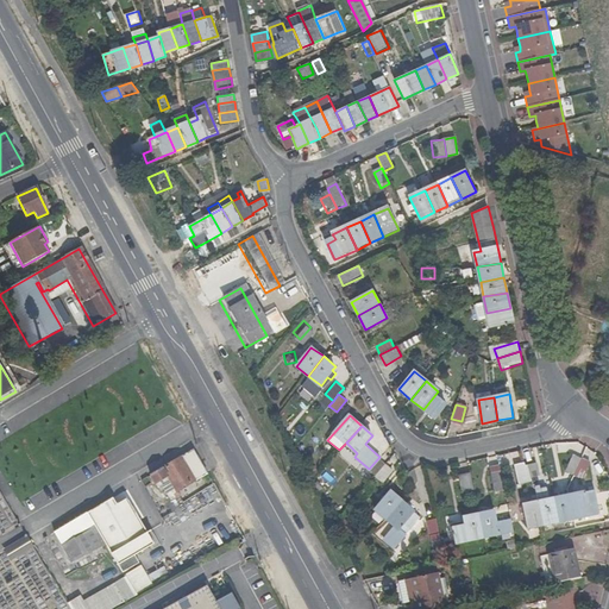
[(181,457),(194,481),(207,473),(200,459),(194,450),(181,457)]
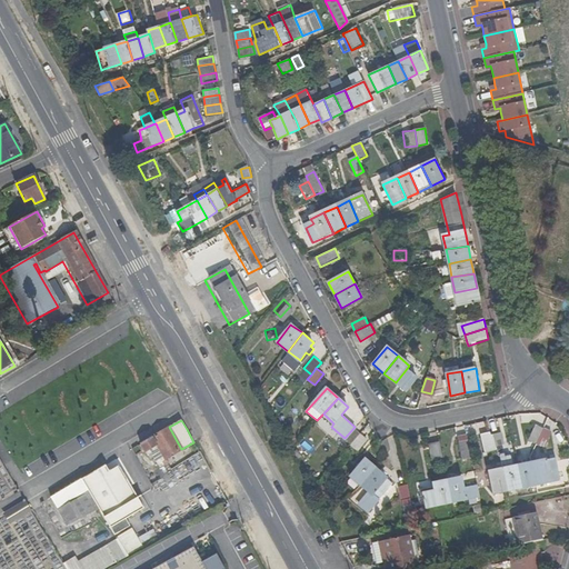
[(528,439),(537,443),(543,428),(535,423),(528,439)]
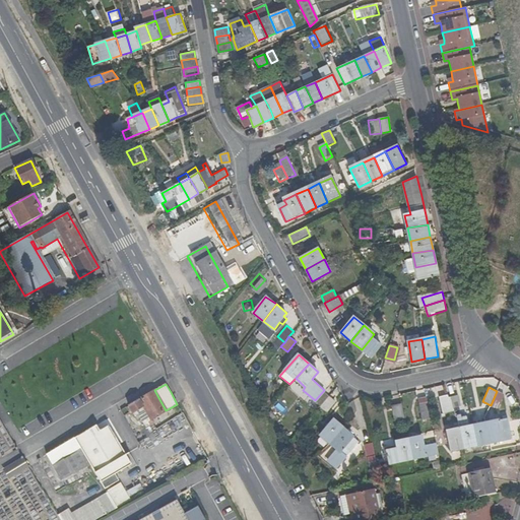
[(147,421),(166,410),(154,390),(128,405),(134,416),(137,414),(145,427),(149,425),(147,421)]
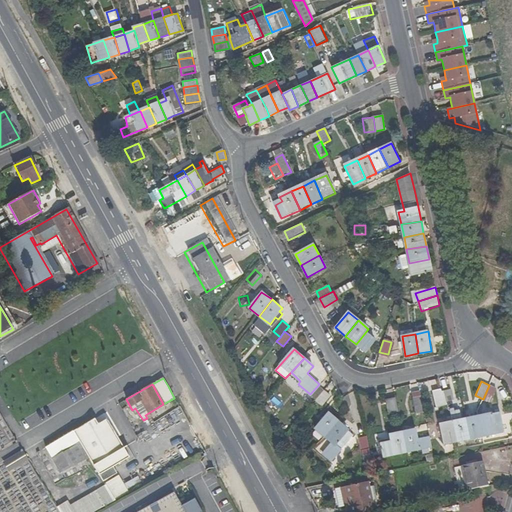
[(316,399),(323,390),(325,388),(319,384),(310,394),(316,399)]
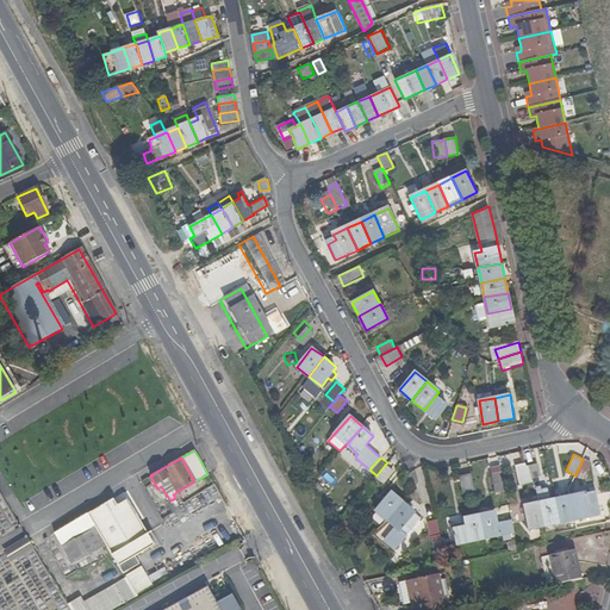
[(591,464),(583,459),(576,475),(576,477),(584,480),(591,464)]
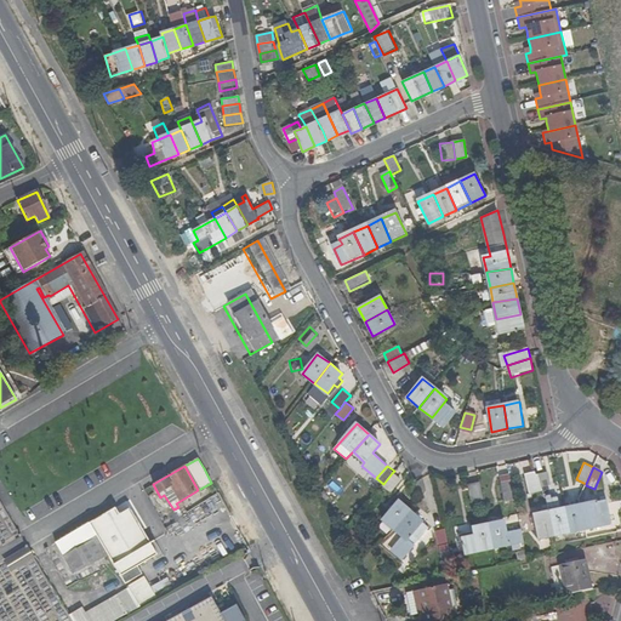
[(536,473),(540,488),(541,490),(551,486),(546,471),(536,473)]
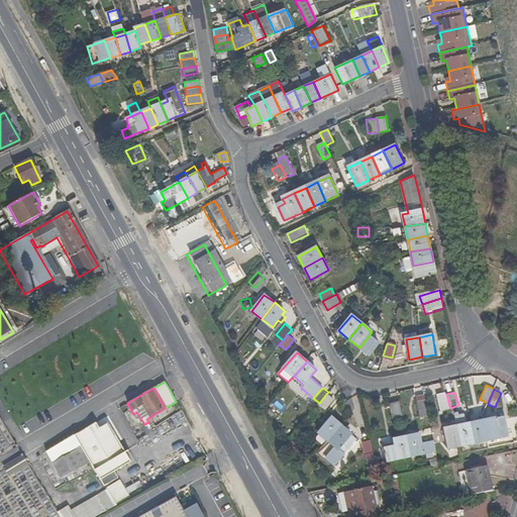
[(333,399),(326,394),(319,403),(318,404),(325,409),(333,399)]
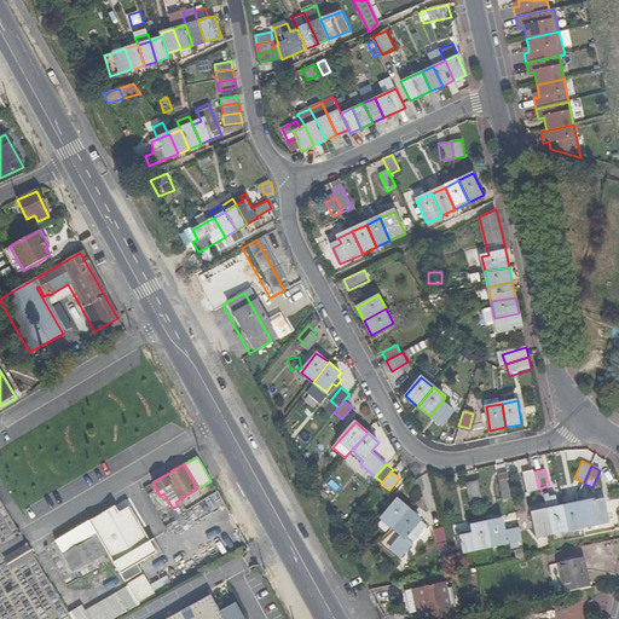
[(538,486),(534,472),(533,472),(524,475),(528,490),(538,486)]
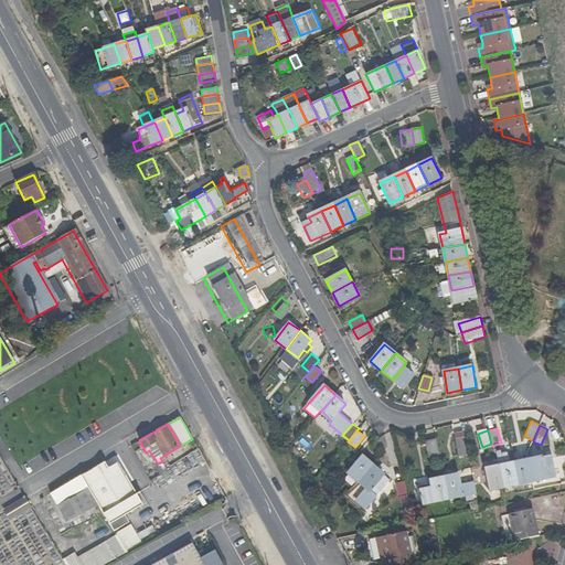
[(429,456),(440,454),(437,437),(426,439),(429,456)]
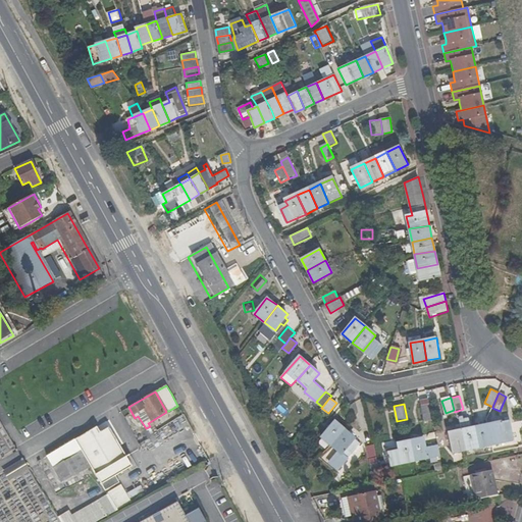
[(424,421),(432,420),(429,404),(421,405),(424,421)]
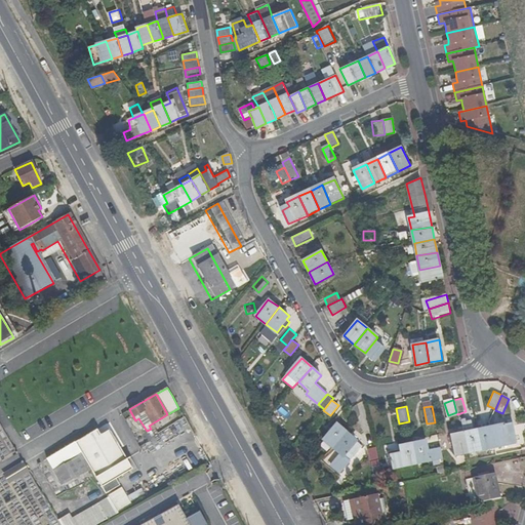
[(171,434),(186,423),(183,418),(167,429),(171,434)]
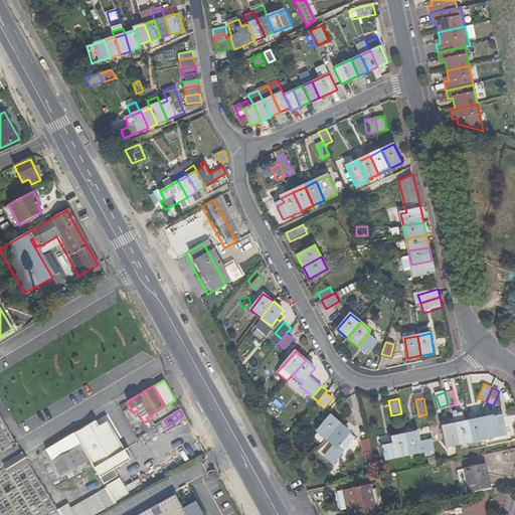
[(4,411),(0,413),(0,415),(6,425),(11,422),(4,411)]
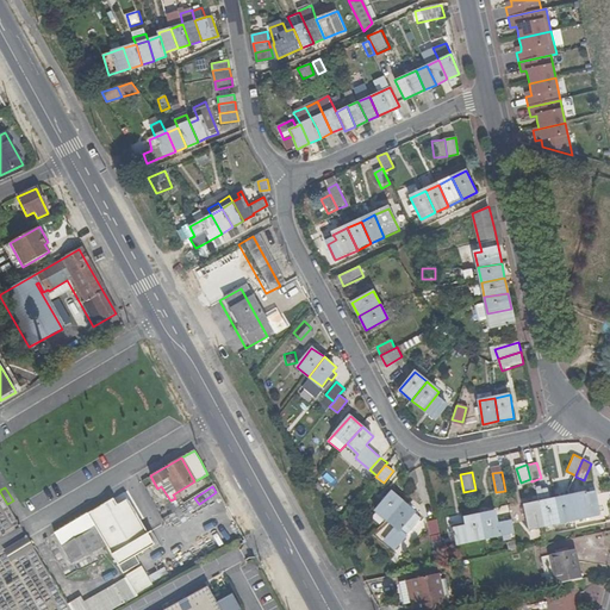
[(535,491),(537,497),(539,503),(542,526),(559,522),(554,499),(548,500),(546,489),(535,491)]
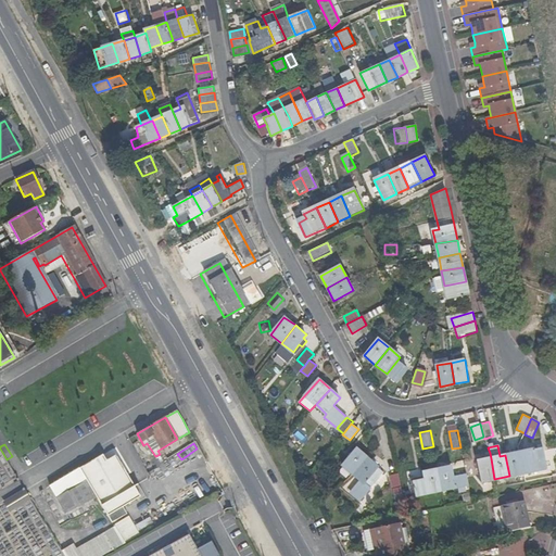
[(341,463),(352,472),(352,471),(367,456),(356,446),(341,463)]
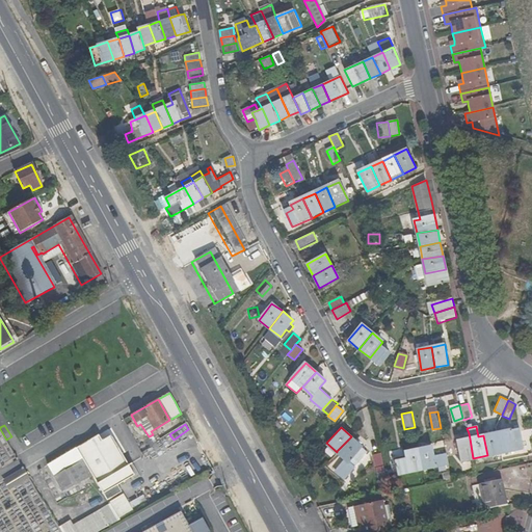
[(519,428),(497,433),(501,452),(523,448),(519,428)]
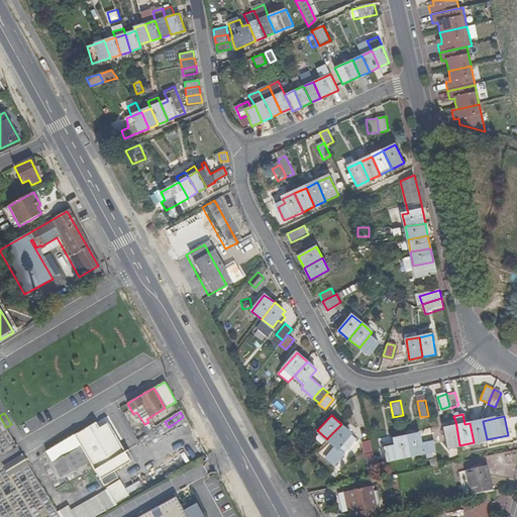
[(483,421),(470,423),(474,442),(487,439),(483,421)]
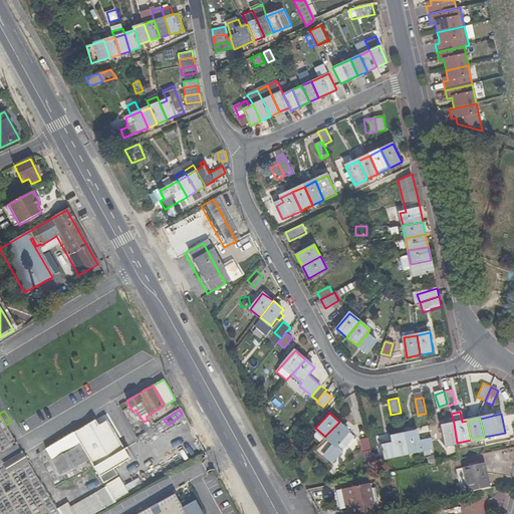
[(102,482),(105,486),(111,482),(107,476),(115,472),(132,462),(107,423),(99,428),(95,420),(73,434),(90,463),(101,482),(102,482)]
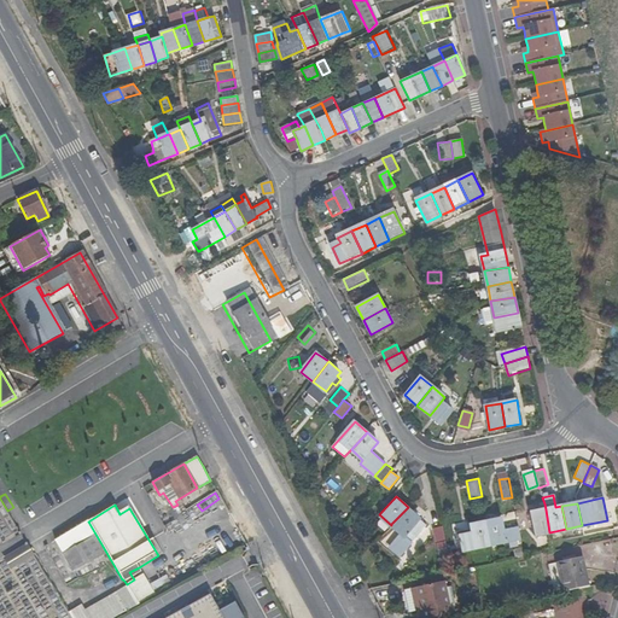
[(419,518),(408,507),(391,524),(398,531),(388,543),(397,553),(408,542),(402,535),(419,518)]
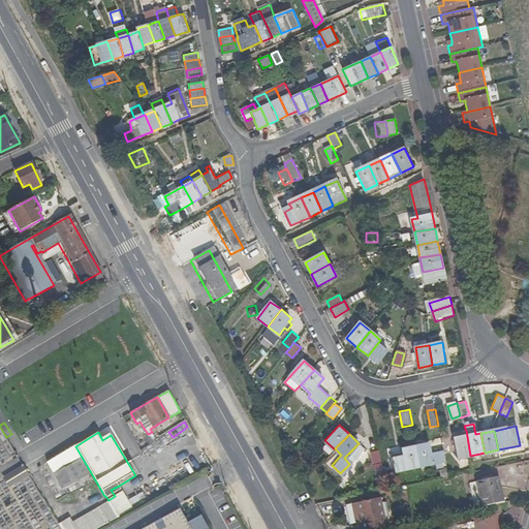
[(458,459),(470,456),(467,436),(454,439),(458,459)]
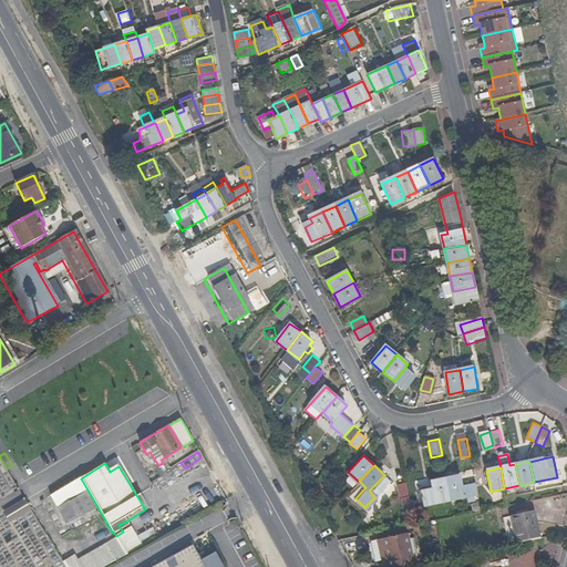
[(384,475),(369,491),(374,497),(390,482),(384,475)]
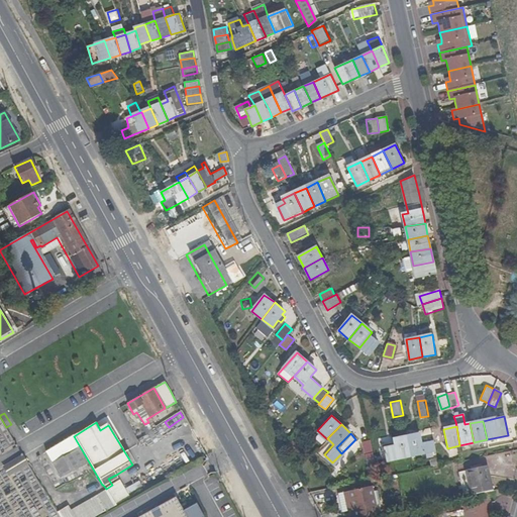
[(420,433),(407,436),(412,456),(435,451),(433,440),(422,442),(420,433)]
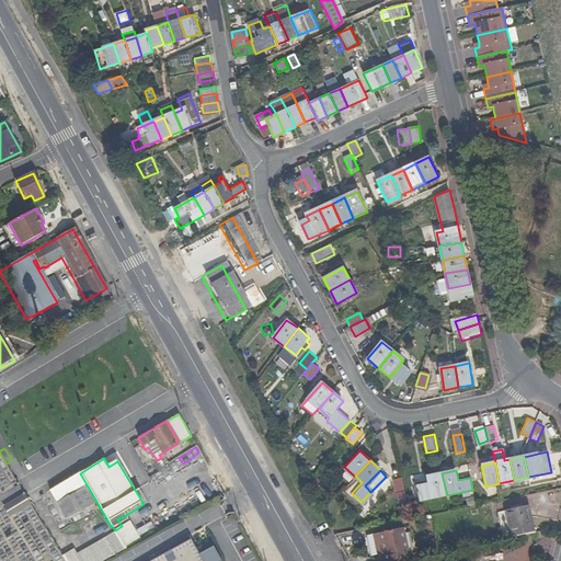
[(69,523),(99,505),(80,473),(61,484),(50,491),(69,523)]
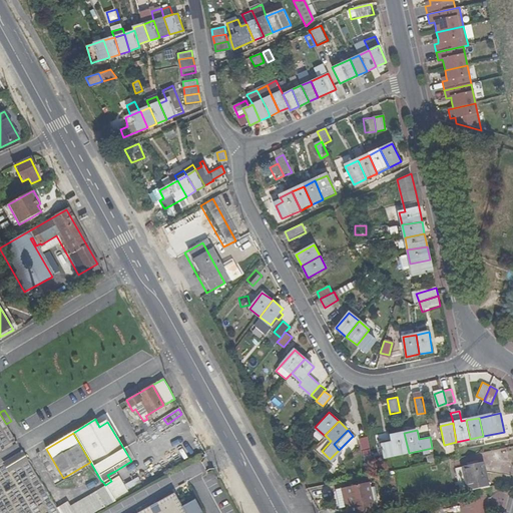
[(386,457),(409,453),(404,433),(392,435),(393,442),(384,444),(386,457)]
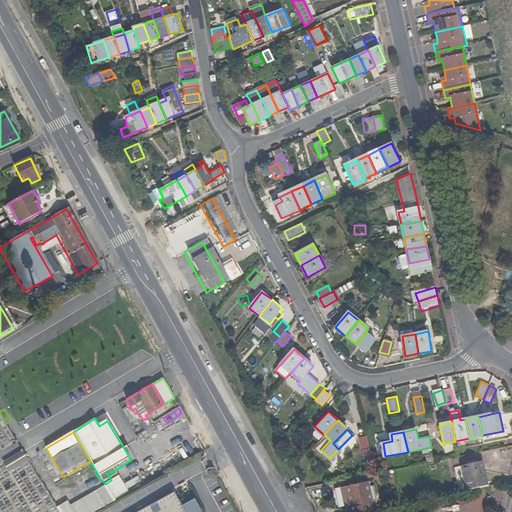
[(366,436),(358,438),(361,454),(369,453),(366,436)]
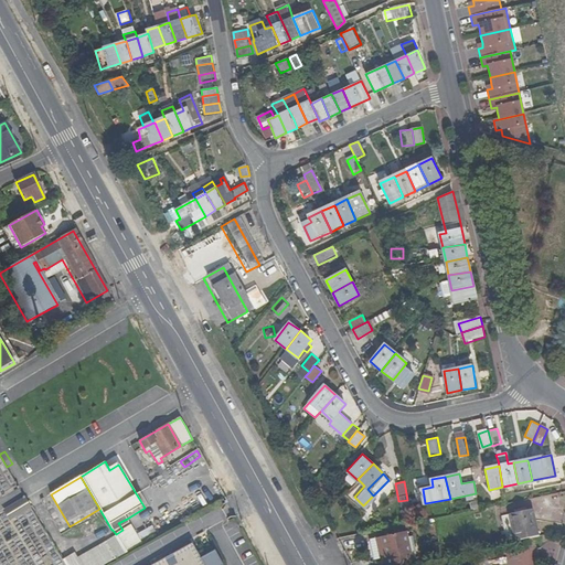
[(30,507),(24,498),(4,510),(9,519),(27,509),(30,507)]
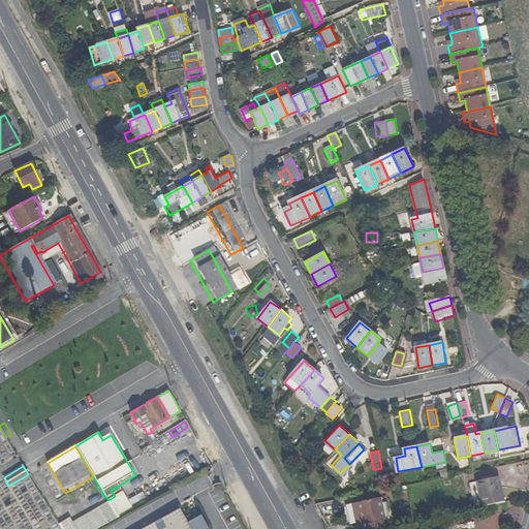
[(378,480),(385,479),(382,467),(375,469),(378,480)]
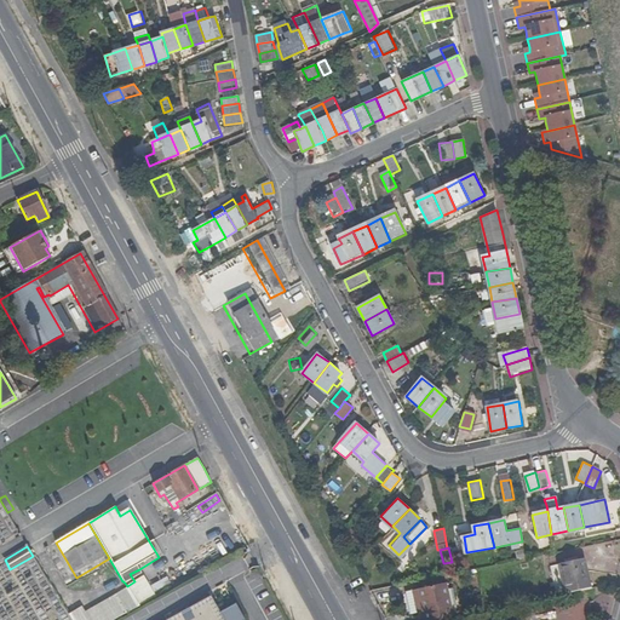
[(560,563),(566,593),(591,587),(585,558),(560,563)]
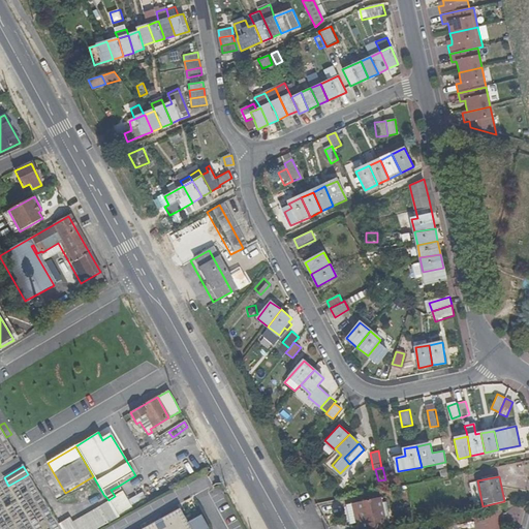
[(111,490),(115,496),(122,492),(119,486),(111,490)]
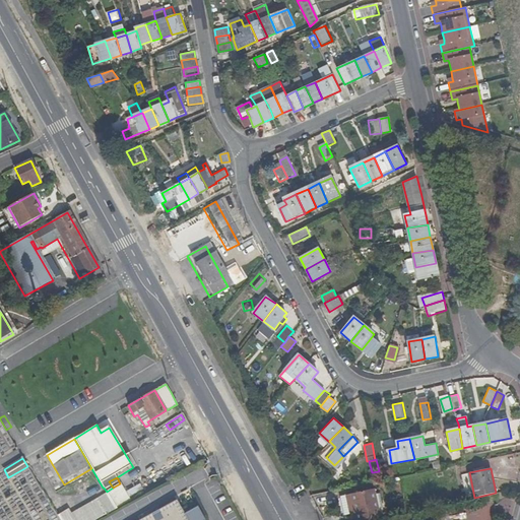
[(127,490),(129,496),(143,490),(141,483),(127,490)]
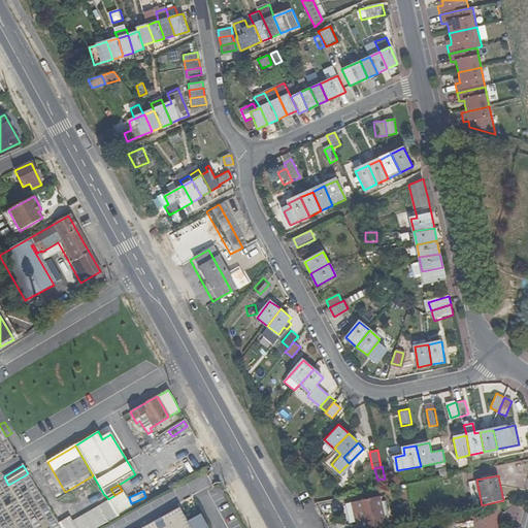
[(359,520),(360,527),(369,527),(386,525),(381,496),(358,501),(362,520),(359,520)]
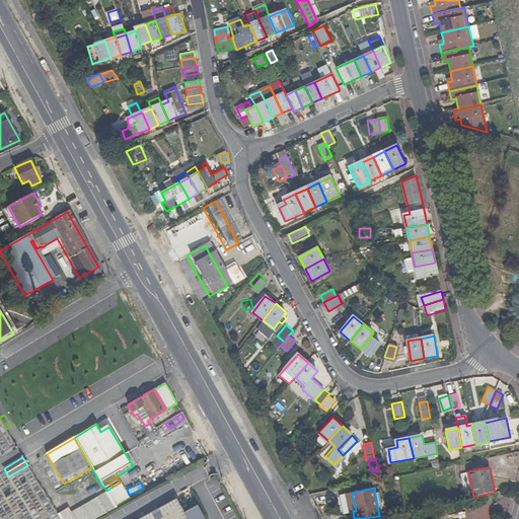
[(60,518),(100,518),(116,511),(104,493),(71,512),(68,508),(58,514),(60,518)]
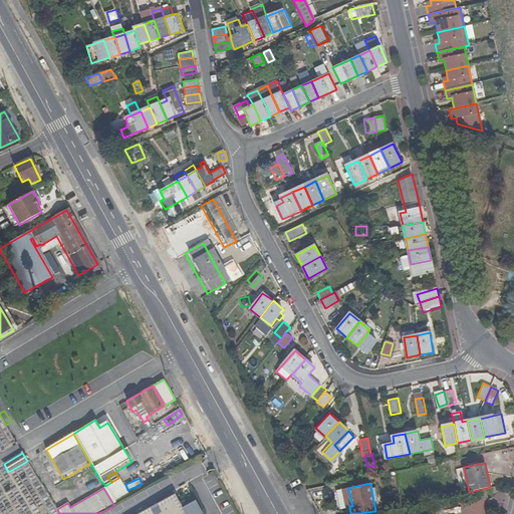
[(352,506),(348,488),(343,488),(347,507),(349,506),(352,506)]
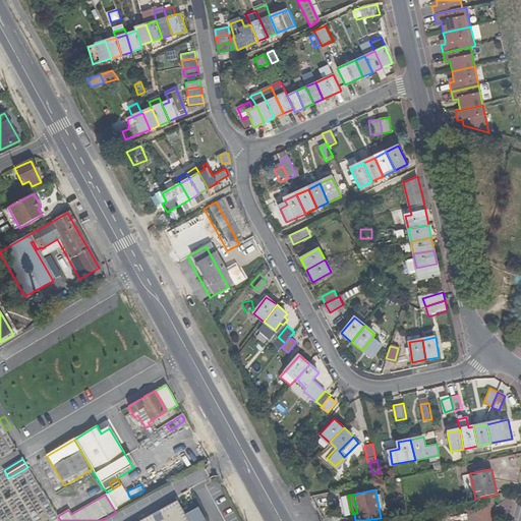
[(184,516),(177,503),(142,520),(204,520),(197,509),(184,516)]
